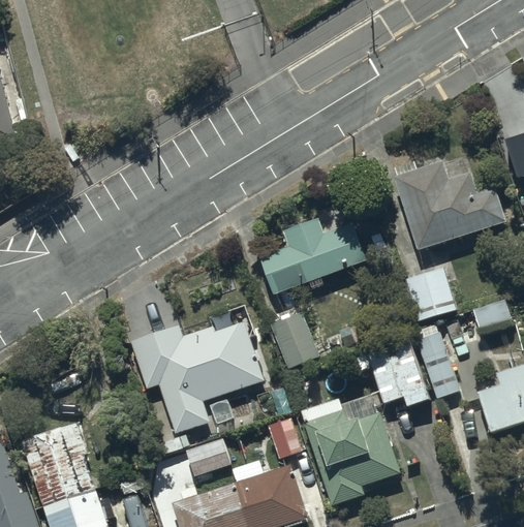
[(0,142),(18,136),(0,74),(0,142)]
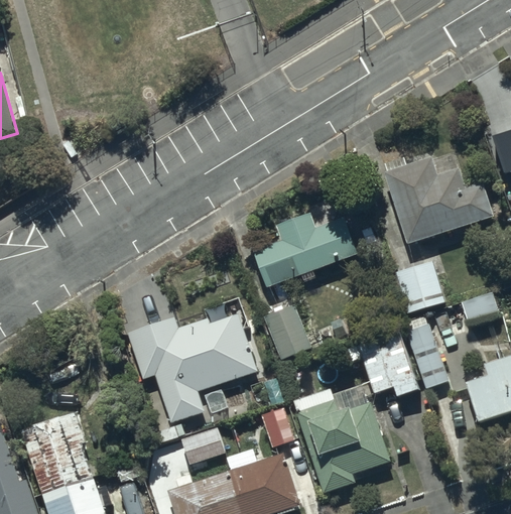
[(510,126),(490,133),(501,167),(510,163),(510,126)]
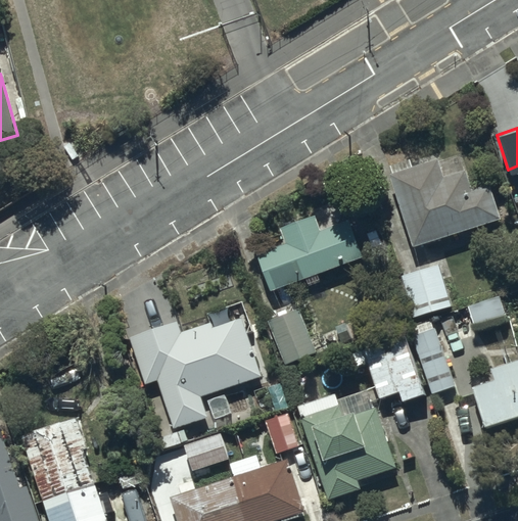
[(435,155),(388,173),(415,246),(503,215),(490,183),(473,189),(466,170),(443,178),(435,155)]
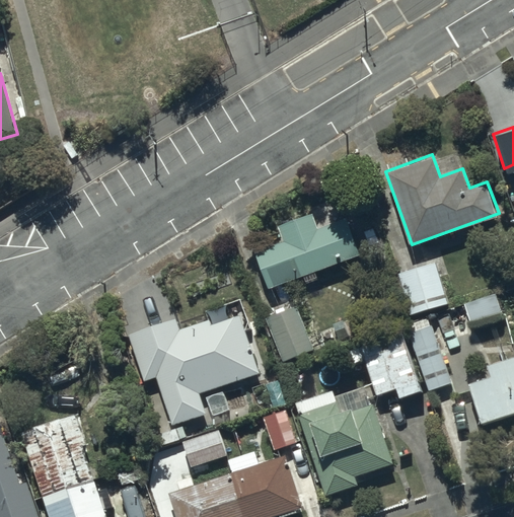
[(283,240),(255,250),(269,288),(357,255),(343,217),(314,227),(308,211),(277,223),(283,240)]
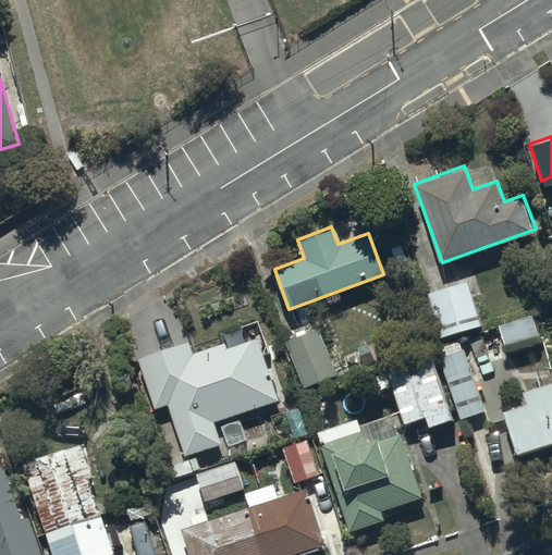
[(468,282),(425,295),(439,338),(481,325),(468,282)]
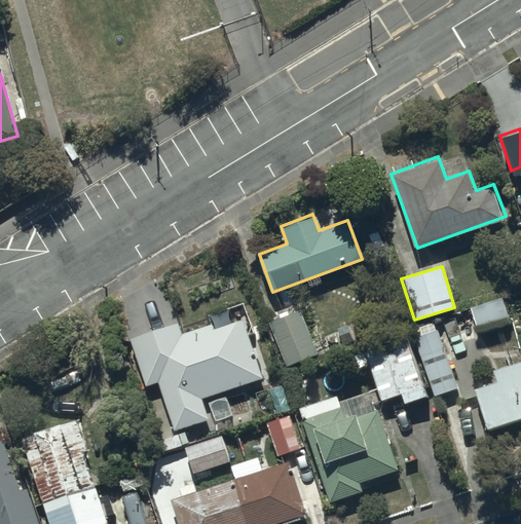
[(500,298),(471,308),(477,328),(508,317),(500,298)]
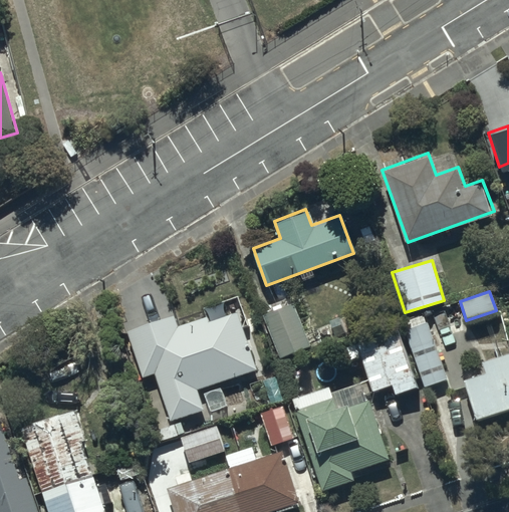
[(292,304),(262,315),(278,359),(308,349),(292,304)]
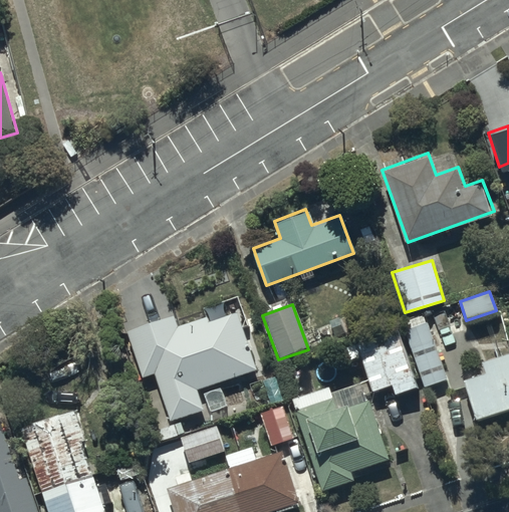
[(128,328),(129,331),(141,378),(156,374),(169,422),(203,412),(197,390),(256,373),(239,312),(211,320),(210,317),(175,326),(172,316),(128,328)]
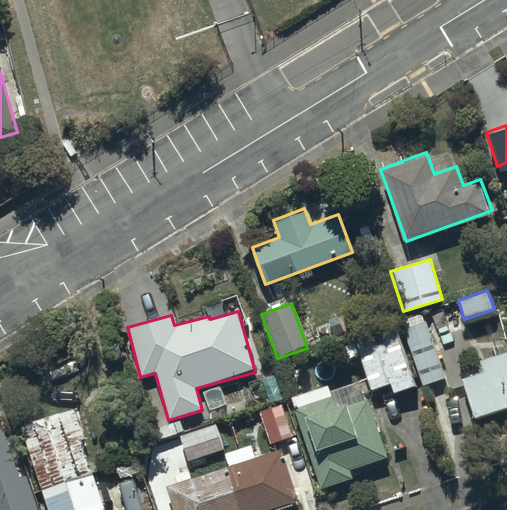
[(423,319),(402,326),(422,384),(444,376),(423,319)]
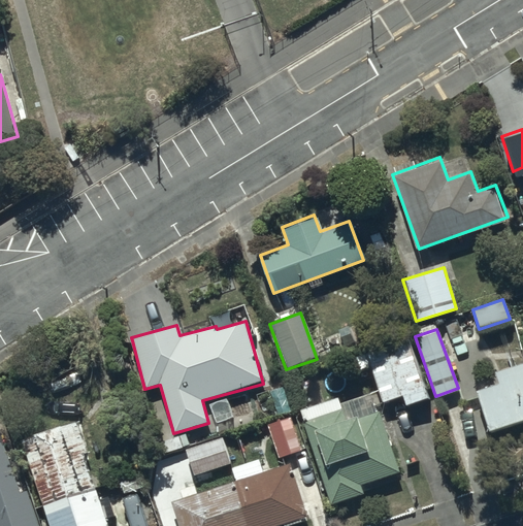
[(404,337),(363,353),(385,405),(404,397),(406,404),(428,396),(404,337)]
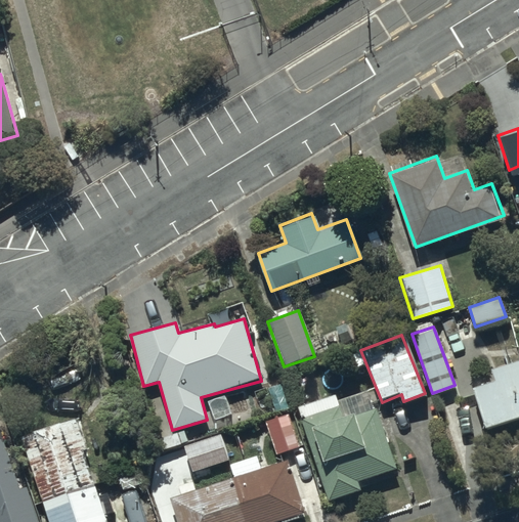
[(491,380),(473,387),(487,427),(518,416),(518,359),(488,371),(491,380)]
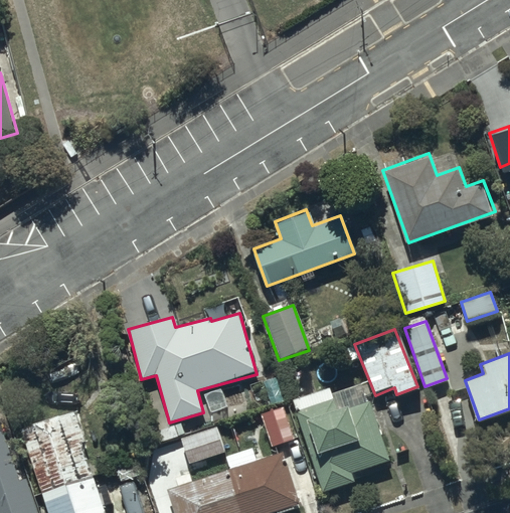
[(330,387),(292,400),(321,492),(354,482),(351,473),(389,461),(364,381),(332,391),(330,387)]
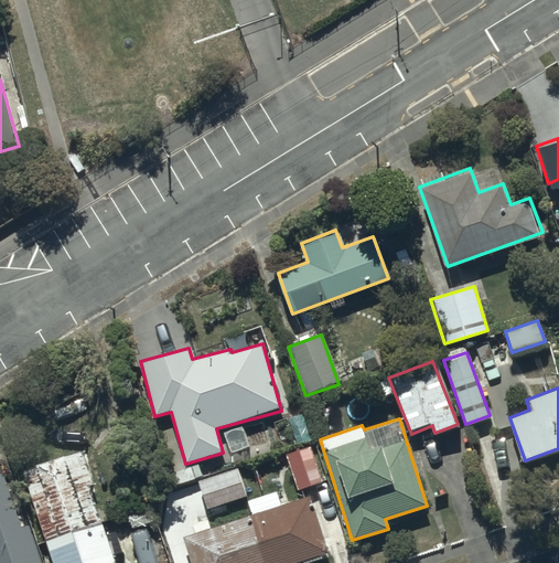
[(308,445),(287,453),(298,487),(320,480),(308,445)]
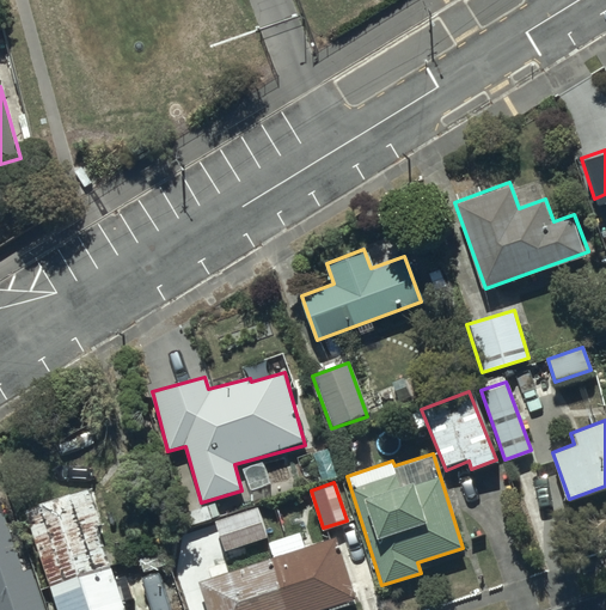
[(90,487),(28,505),(57,609),(128,609),(126,601),(134,598),(127,573),(114,577),(99,529),(102,528),(90,487)]
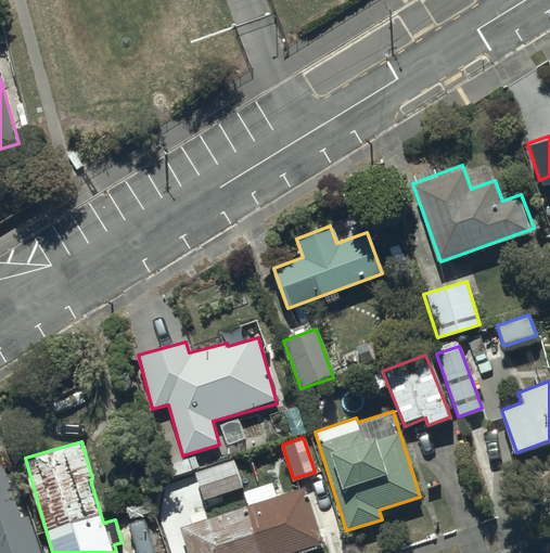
[(230,460),(193,471),(203,501),(239,490),(230,460)]
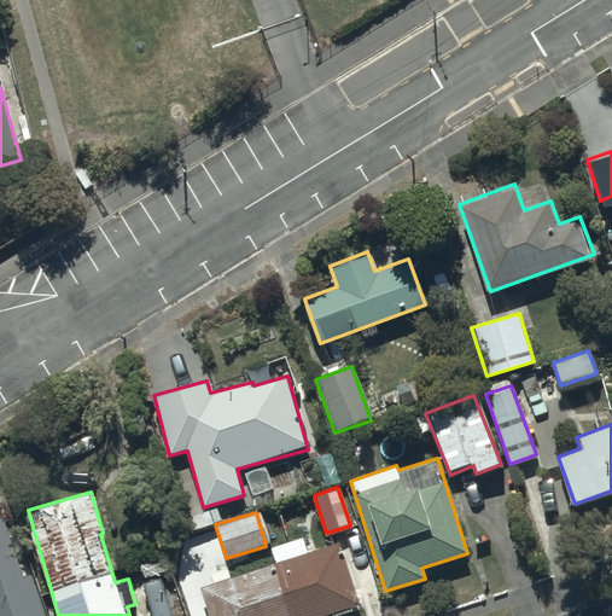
[(214,585),(199,588),(208,615),(330,615),(359,606),(339,541),(304,552),(301,539),(270,548),(277,565),(228,580),(225,568),(210,573),(214,585)]
